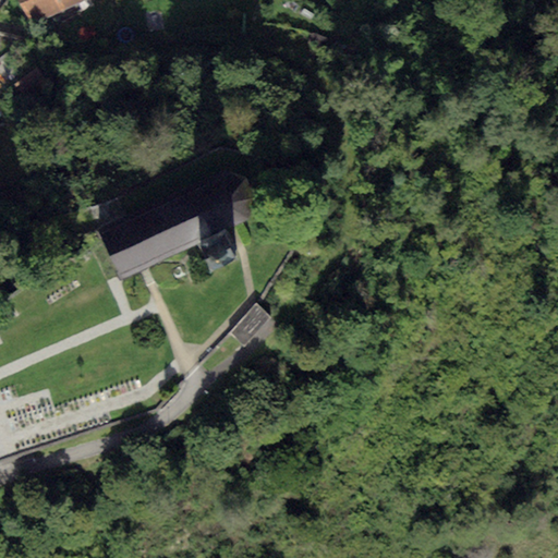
[(17,0),(28,23),(77,0),(17,0)]
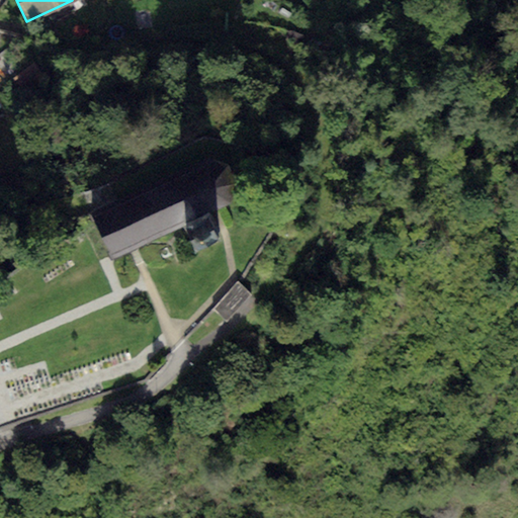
[(34,61),(12,78),(27,97),(50,81),(34,61)]
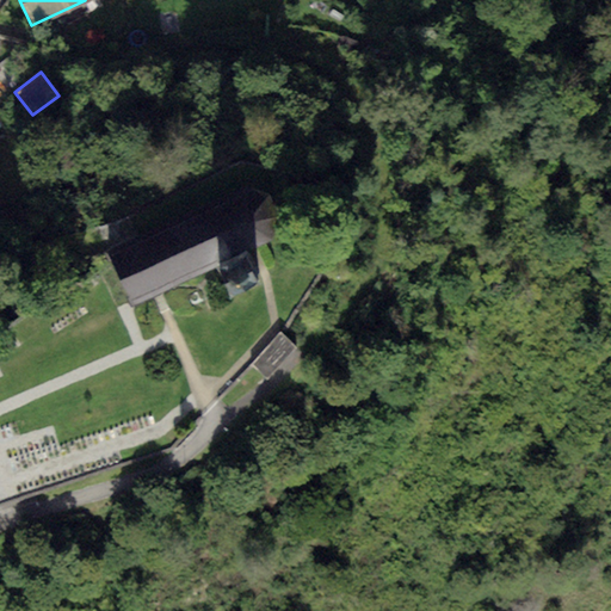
[(246,185),(105,251),(131,307),(156,295),(217,266),(247,252),(271,240),(278,216),(267,196),(246,185)]
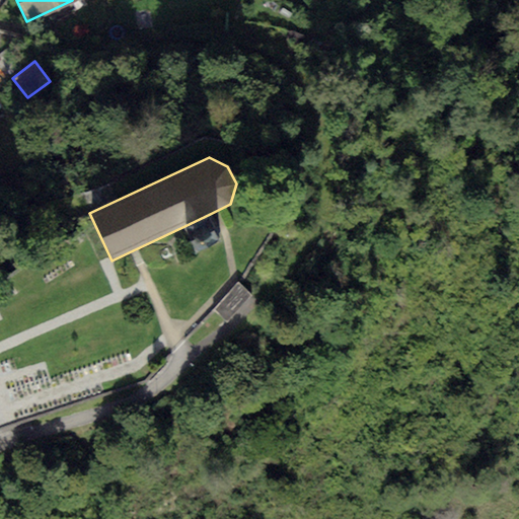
[(210,214),(184,226),(197,250),(221,238),(210,214)]
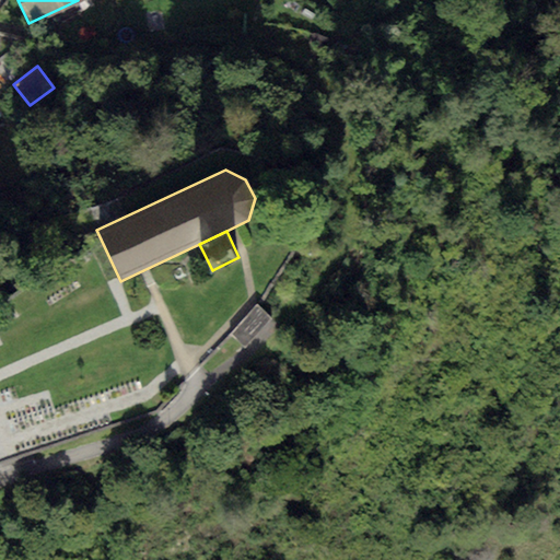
[(256,306),(230,335),(244,347),(270,318),(256,306)]
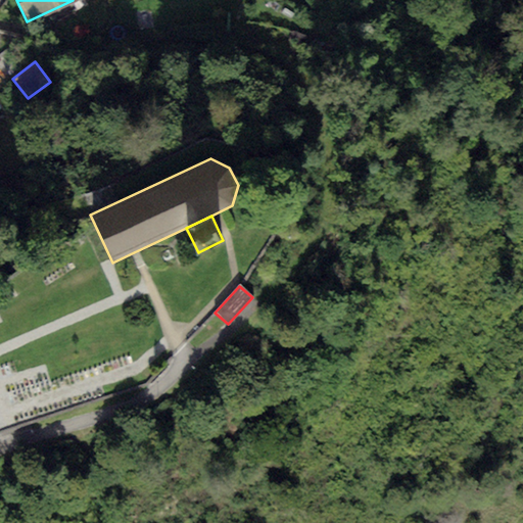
All buildings are outlined.
